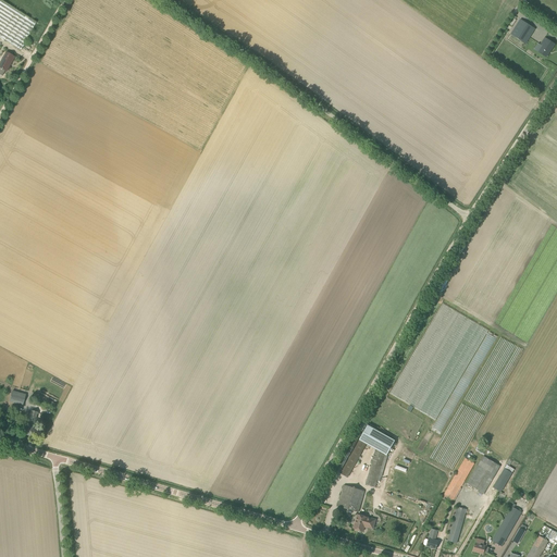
[(36,23),(0,0),(0,37),(21,50),(36,23)]
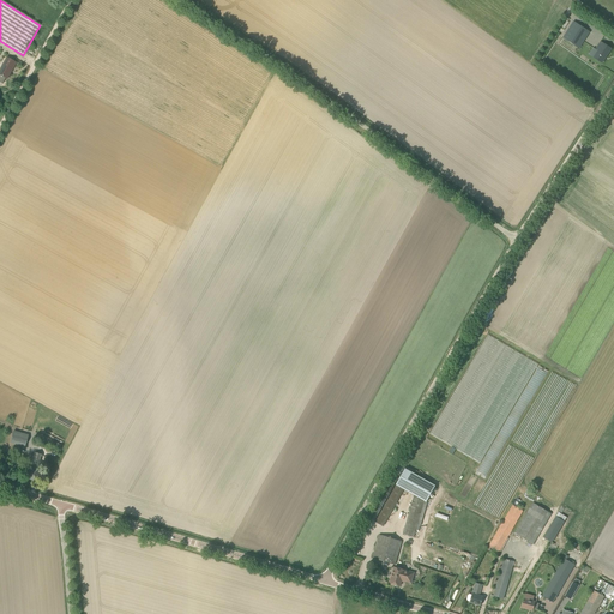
[(579,48),(590,32),(573,22),(563,38),(579,48)]
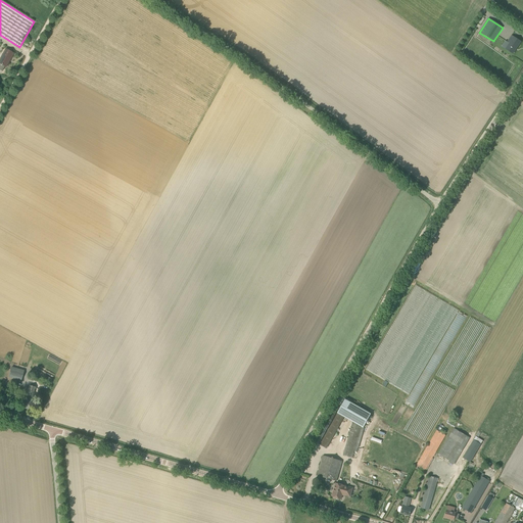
[(509,43),(506,49),(513,54),(521,42),(512,36),(508,42),(509,43)]
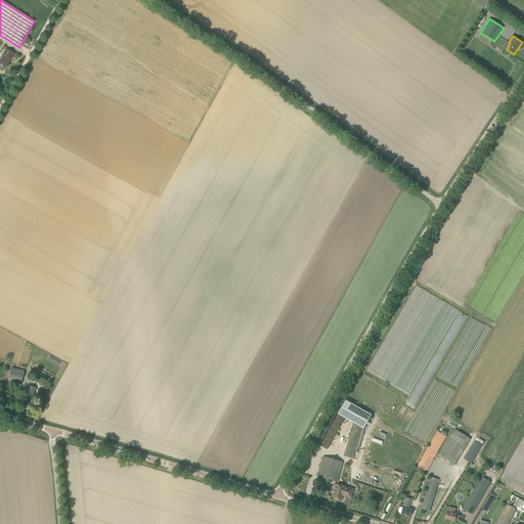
[(0,58),(0,63),(6,68),(8,62),(7,61),(12,53),(5,49),(0,58)]
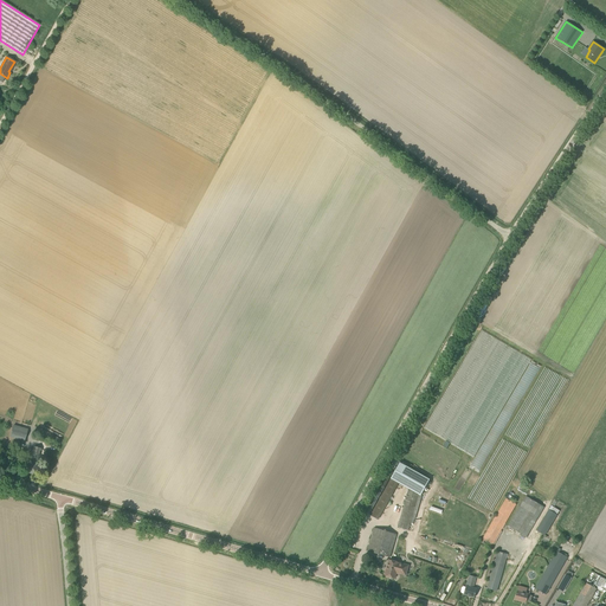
[(527,372),(536,375),(541,366),(532,362),(527,372)]
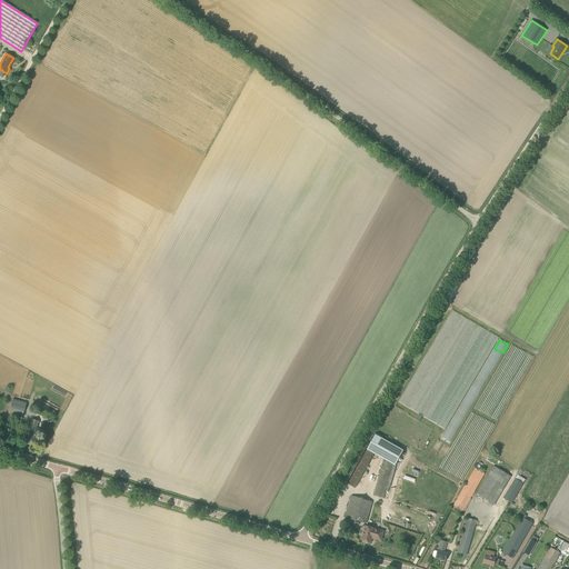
[(10,410),(23,413),(27,402),(13,398),(10,410)]
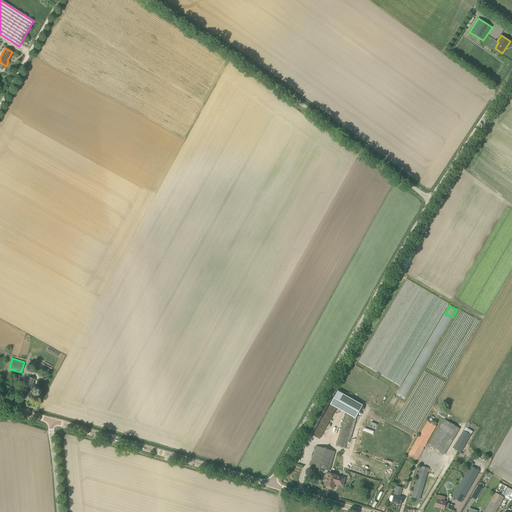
[(29,377),(22,399),(28,401),(34,379),(29,377)]
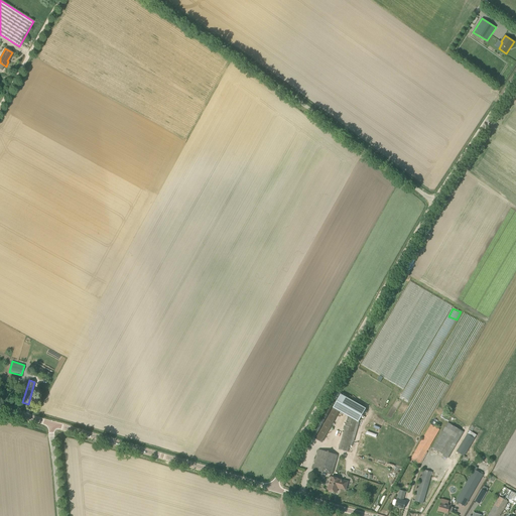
[(407,385),(400,398),(408,402),(416,387),(413,385),(411,388),(407,385)]
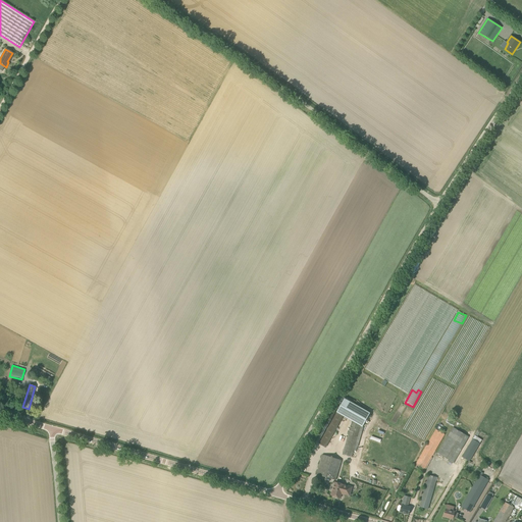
[(402,450),(420,418),(400,407),(403,403),(387,394),(384,399),(380,396),(370,413),(345,399),(337,412),(352,421),(361,425),(402,450)]
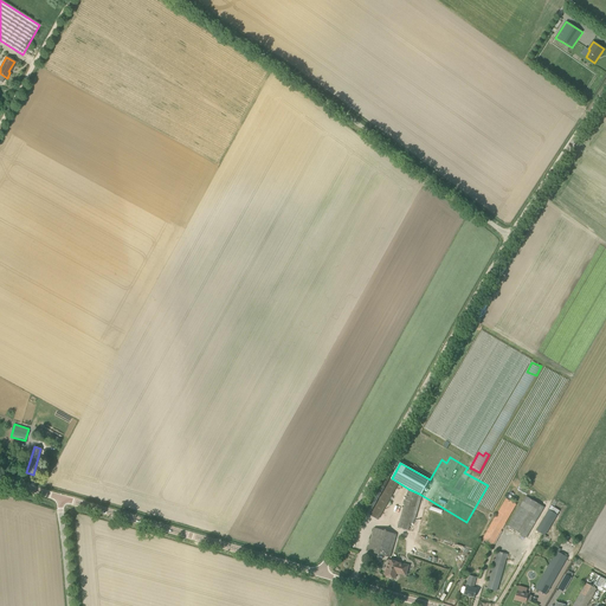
[(419,494),(408,489),(398,528),(408,530),(419,494)]
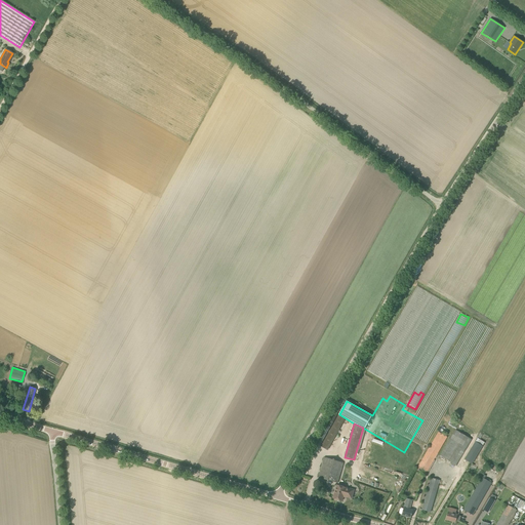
[(455,466),(472,439),(456,430),(440,455),(455,466)]
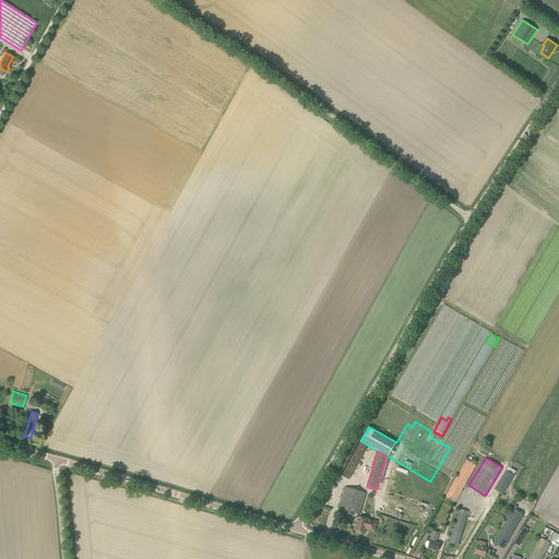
[(453,506),(476,465),(467,460),(443,500),(453,506)]
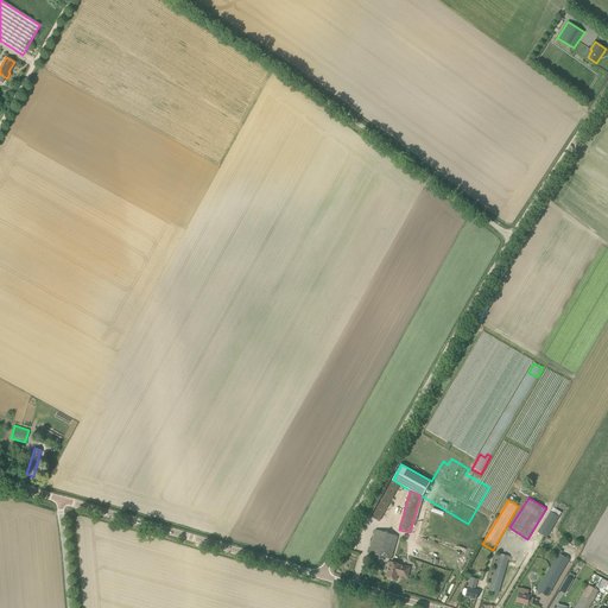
[(546,537),(558,517),(562,512),(553,506),(538,532),(546,537)]
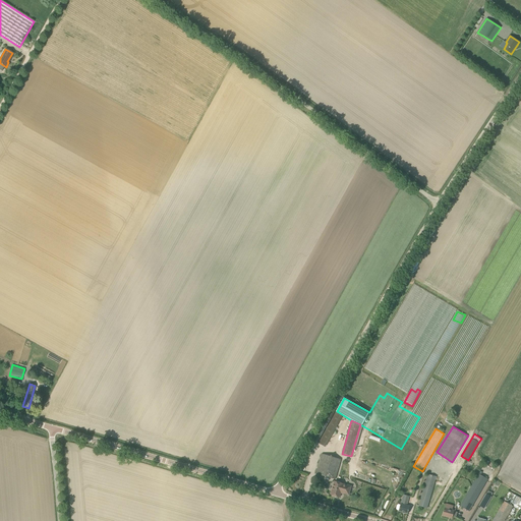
[(329,441),(323,437),(319,443),(325,447),(329,441)]
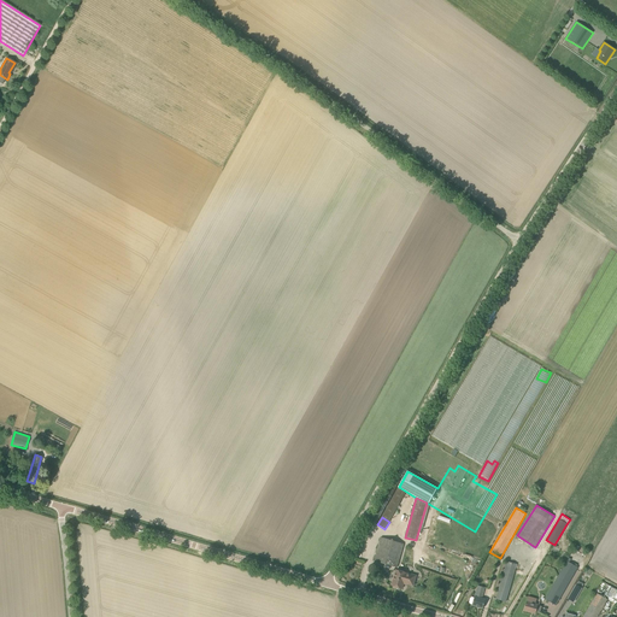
[(398,568),(404,544),(381,538),(374,560),(398,568)]
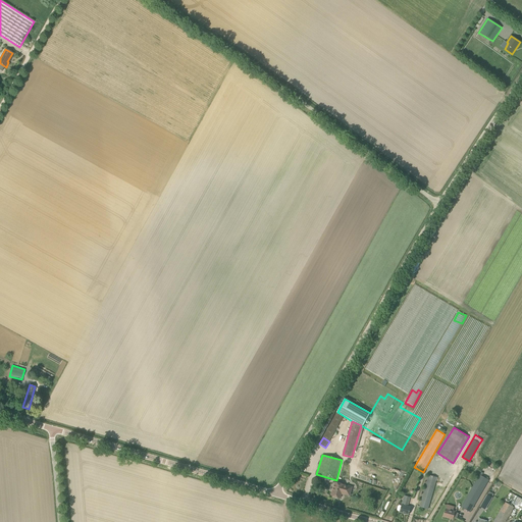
[(461,507),(470,512),(489,480),(487,479),(485,478),(479,474),(461,507)]
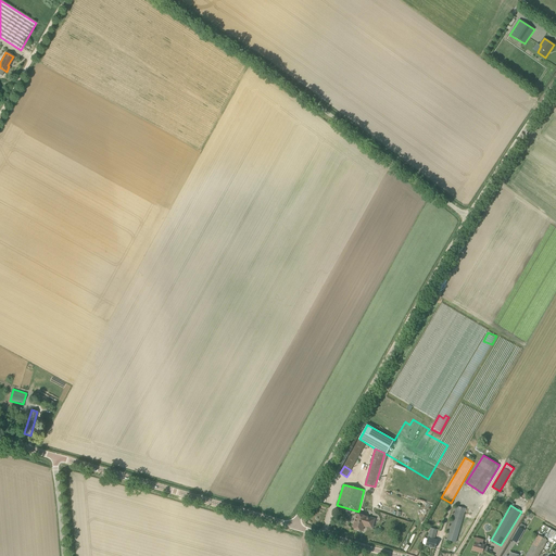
[(456,506),(447,540),(456,542),(466,508),(456,506)]
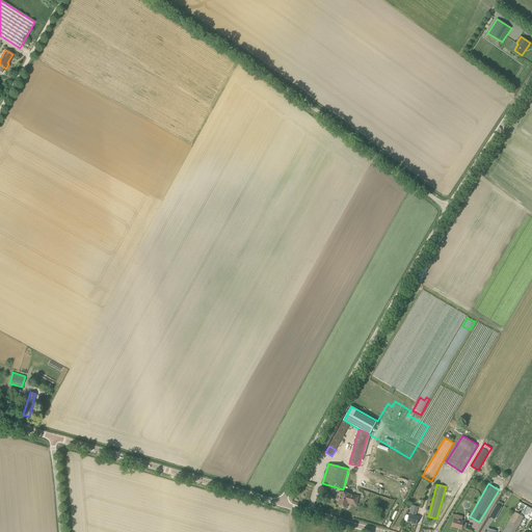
[(342,491),(338,505),(346,507),(348,503),(356,505),(358,497),(342,491)]
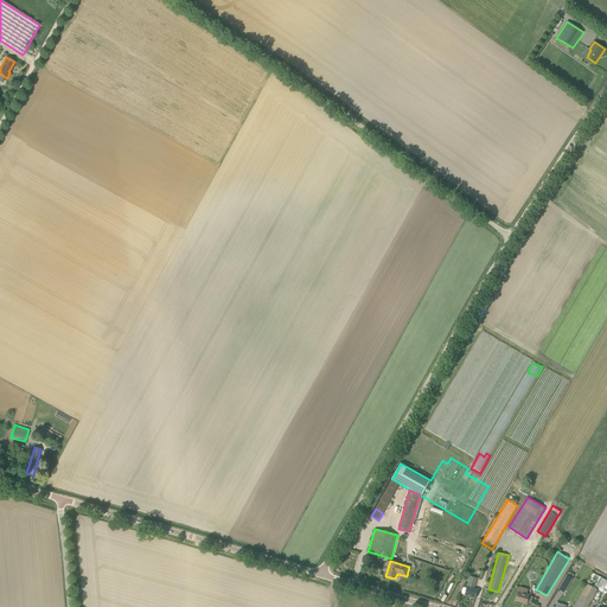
[(567,575),(558,589),(564,593),(573,579),(567,575)]
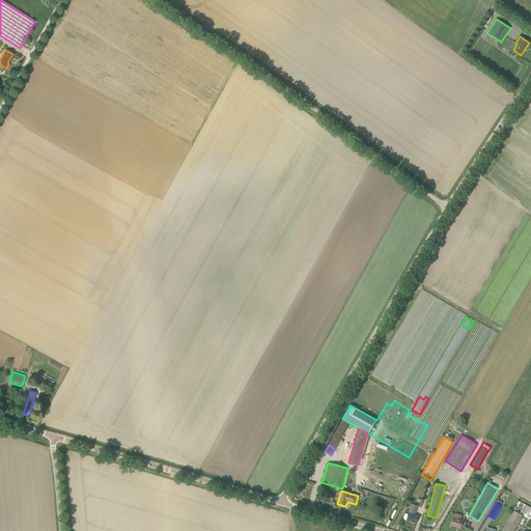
[(411,507),(407,522),(416,524),(418,515),(414,514),(415,512),(416,512),(417,509),(411,507)]
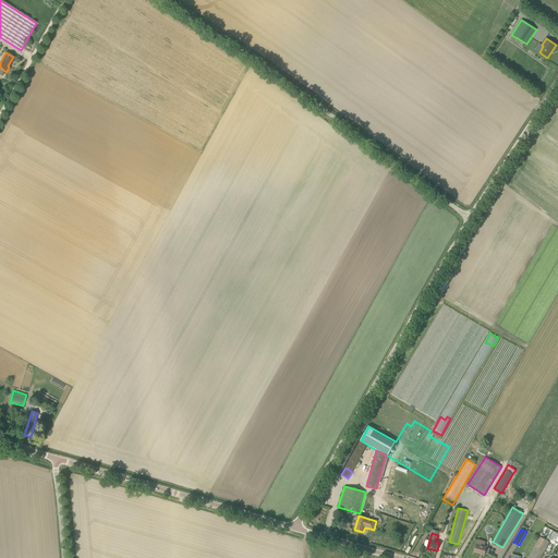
[(540,536),(526,557),(540,557),(549,542),(540,536)]
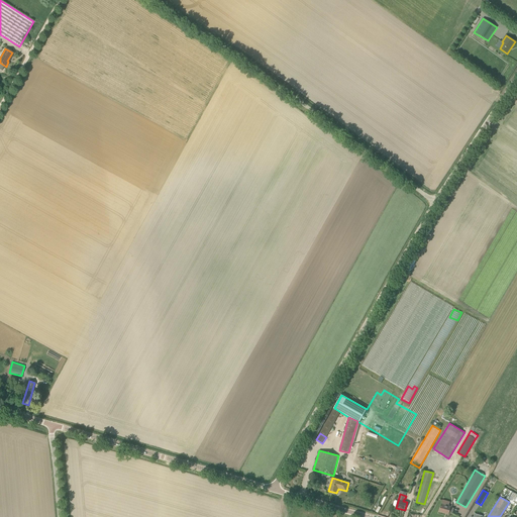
[(443,500),(441,504),(439,512),(448,514),(449,512),(452,514),(454,508),(450,507),(448,506),(450,502),(443,500)]
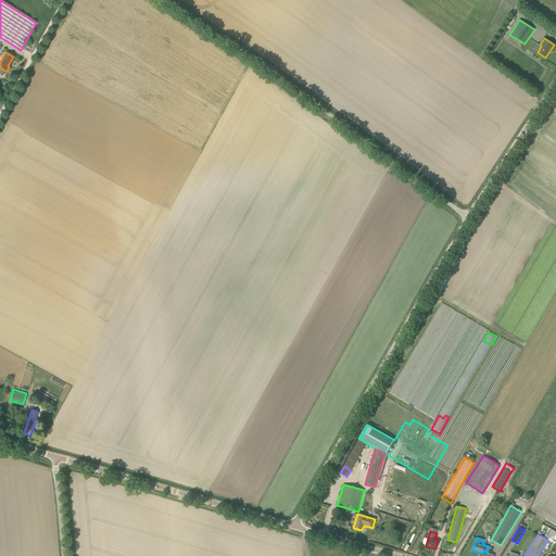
All buildings are outlined.
